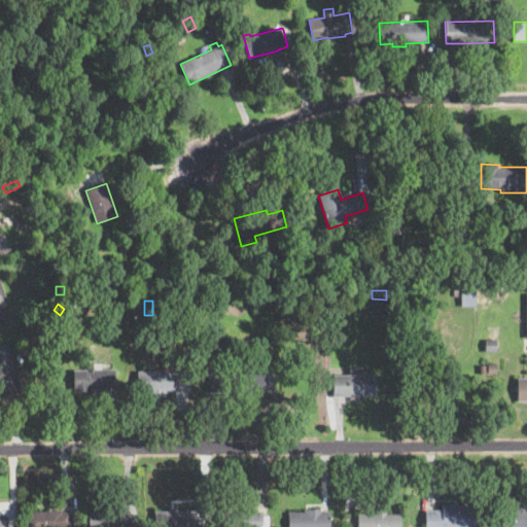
[(498,340),(498,352),(486,352),(486,340),(498,340)]
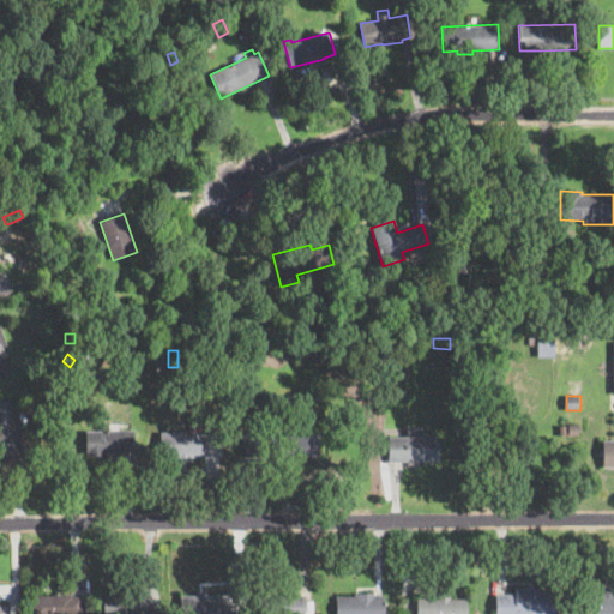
[(0,401),(16,399),(18,411),(24,410),(26,425),(20,426),(25,457),(1,461),(0,453),(0,401)]
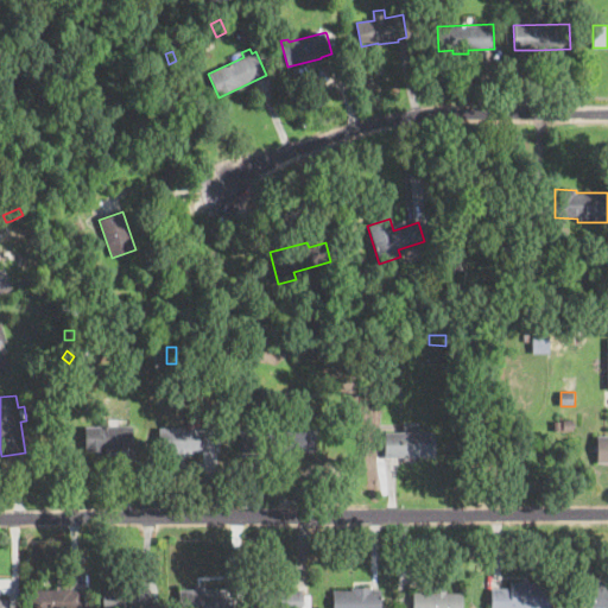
[(70,416),(55,416),(55,403),(70,403),(70,416)]
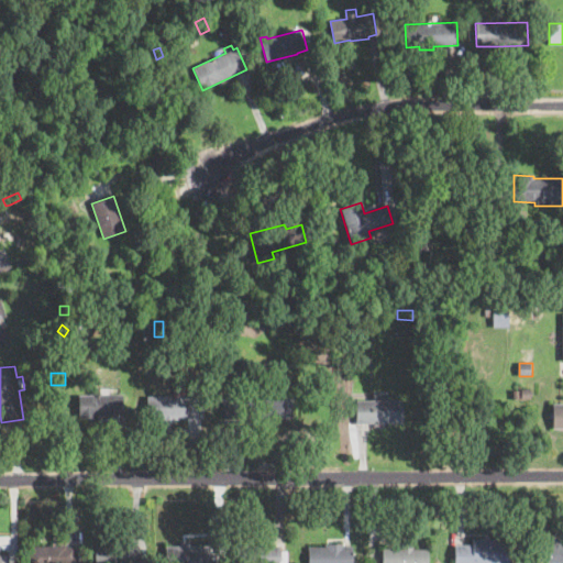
[(532,389),(531,399),(521,398),(522,388),(532,389)]
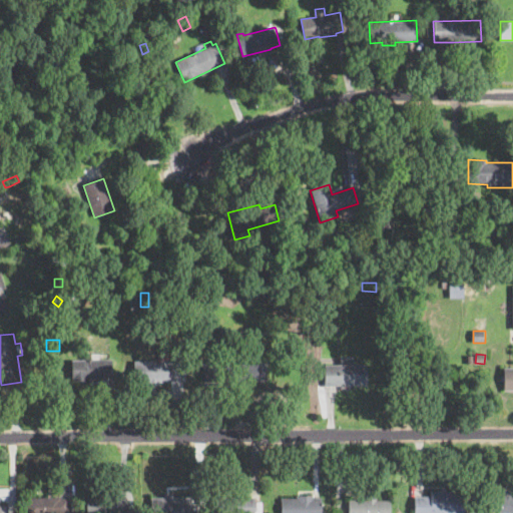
[(90,382),(72,382),(72,360),(102,360),(112,361),(112,380),(90,380),(90,382)]
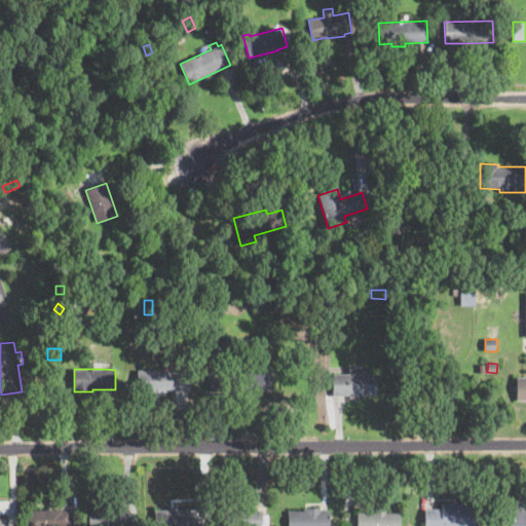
[(225,380),(231,380),(231,372),(273,373),(273,391),(258,391),(258,396),(254,396),(251,395),(251,392),(209,392),(209,369),(225,369),(225,380)]
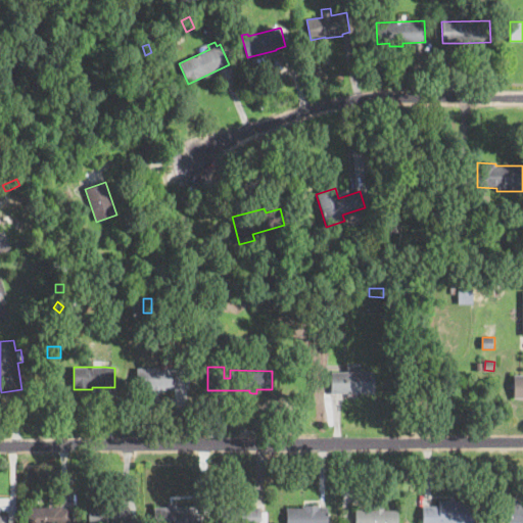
[(162,390),(162,393),(151,393),(151,390),(137,390),(137,369),(189,368),(189,389),(162,390)]
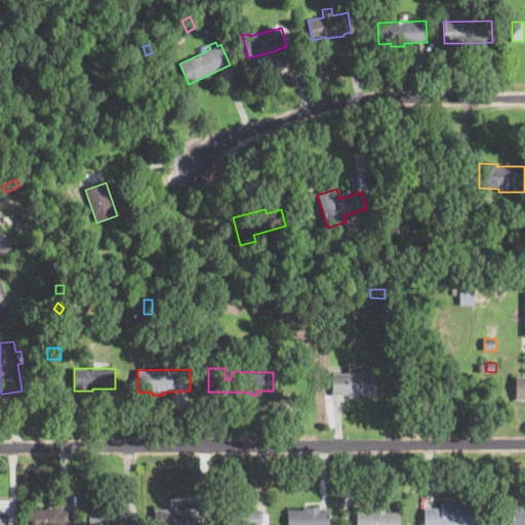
[(334,395),(331,396),(331,374),(375,373),(375,395),(334,395)]
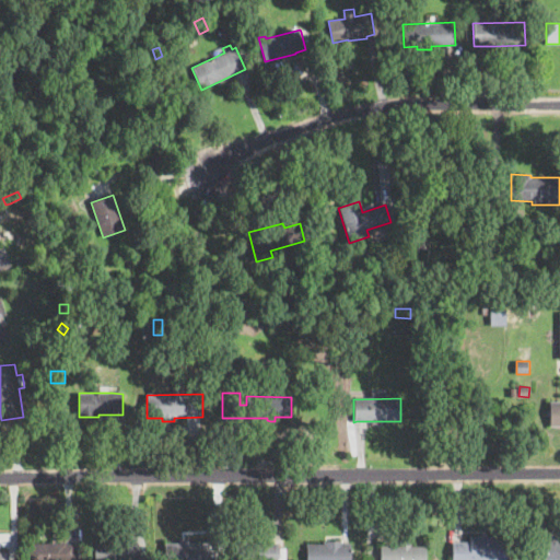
[(559,427),(550,427),(550,401),(559,401),(559,427)]
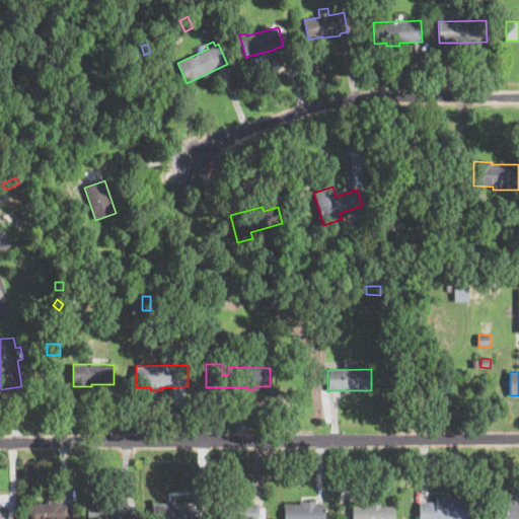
[(518,518),(508,518),(492,518),(493,498),(508,499),(509,492),(518,493),(518,518)]
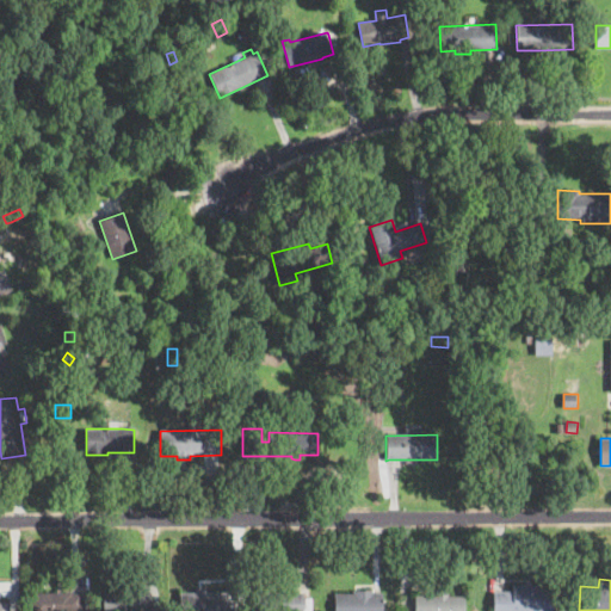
[(551,592),(551,610),(493,610),(493,590),(512,591),(512,585),(543,585),(543,592),(551,592)]
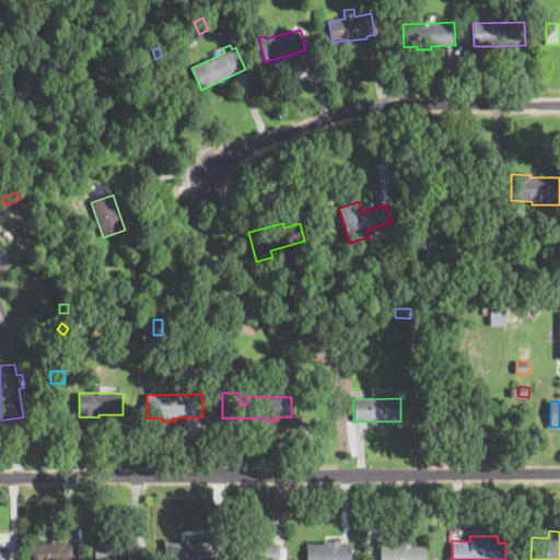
[(426,544),(426,559),(380,559),(381,543),(399,544),(399,537),(411,537),(410,544),(426,544)]
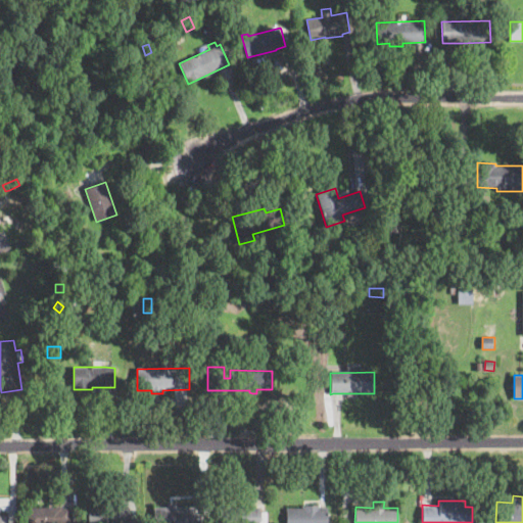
[(175,503),(175,506),(194,506),(194,522),(153,522),(153,507),(168,506),(168,503),(175,503)]
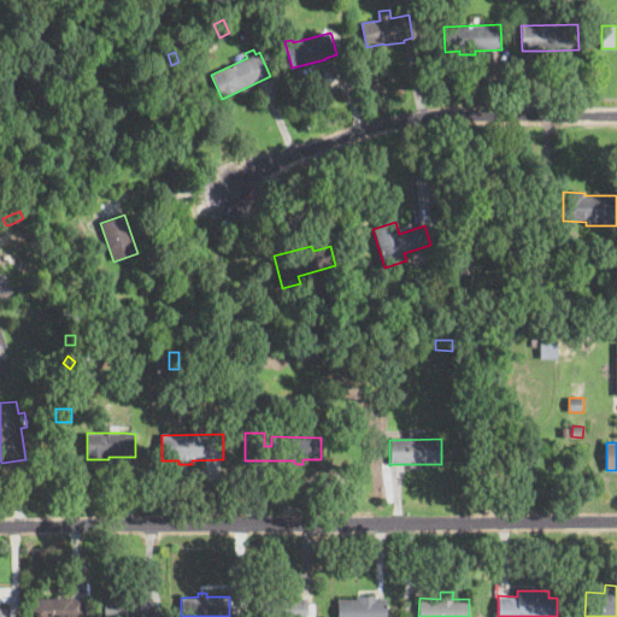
[(104,616),(104,595),(151,594),(151,616),(104,616)]
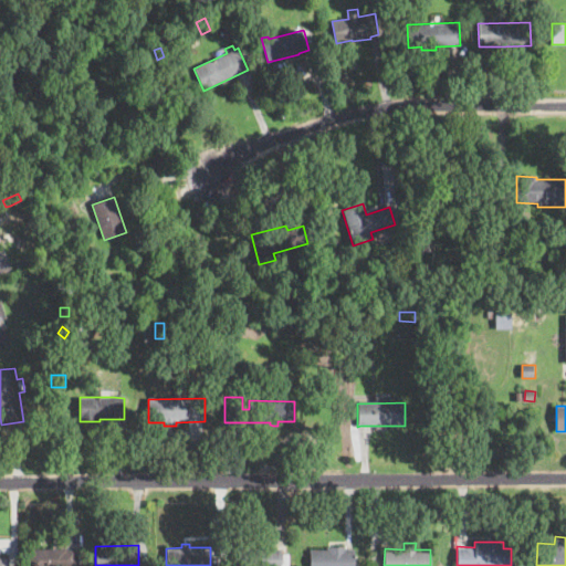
[(345,546),(345,548),(354,548),(354,565),(310,565),(310,549),(327,548),(327,546),(345,546)]
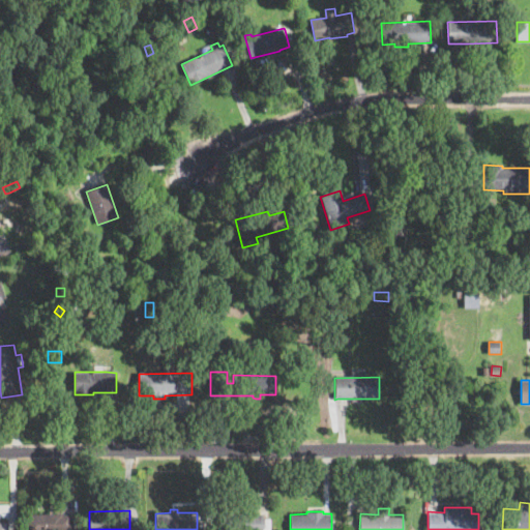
[(270,518),(269,529),(222,529),(222,512),(263,512),(263,518),(270,518)]
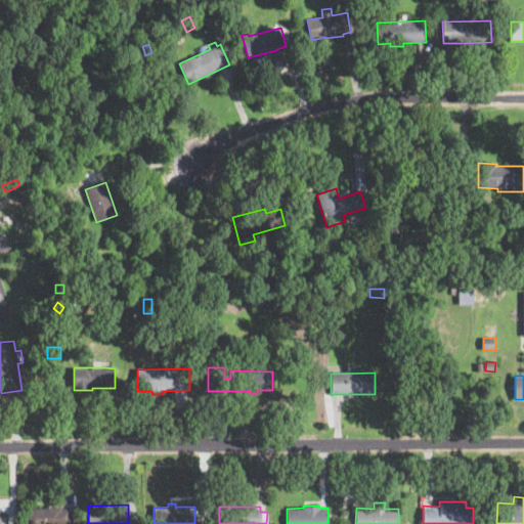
[(61,508),(61,509),(71,509),(71,523),(27,523),(27,508),(61,508)]
